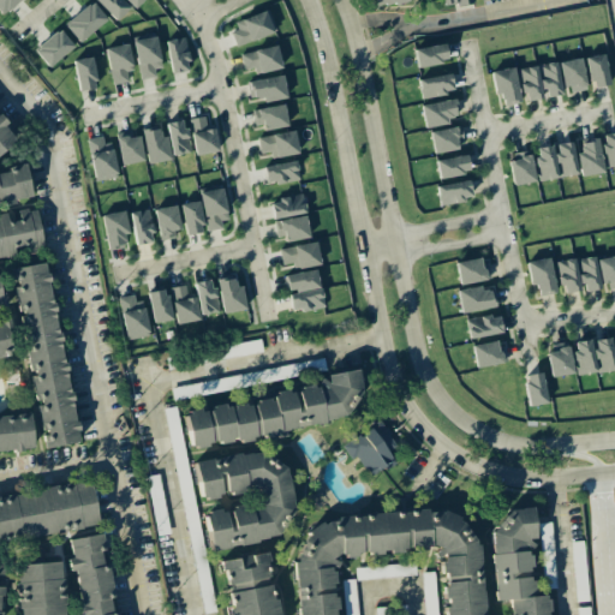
[(0,0),(0,11),(1,13),(18,0),(0,0)]
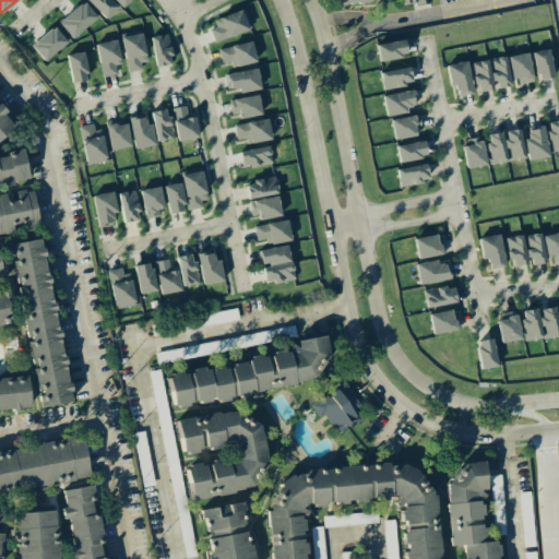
[(120,9),(129,0),(86,0),(104,19),(118,7),(120,9)]
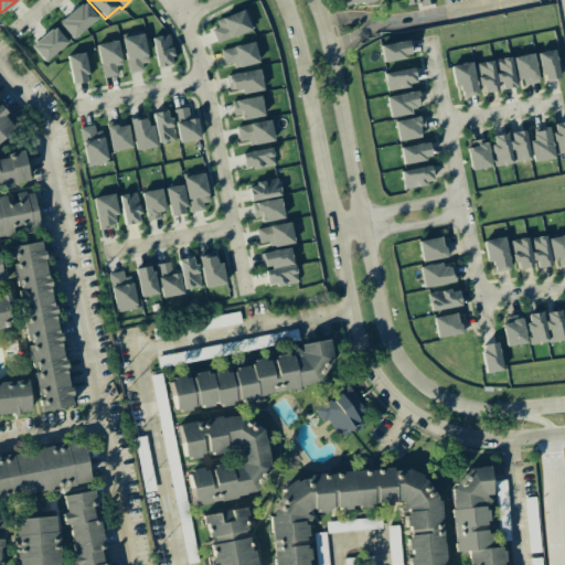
[(73,39),(97,18),(83,1),(59,23),(73,39)]
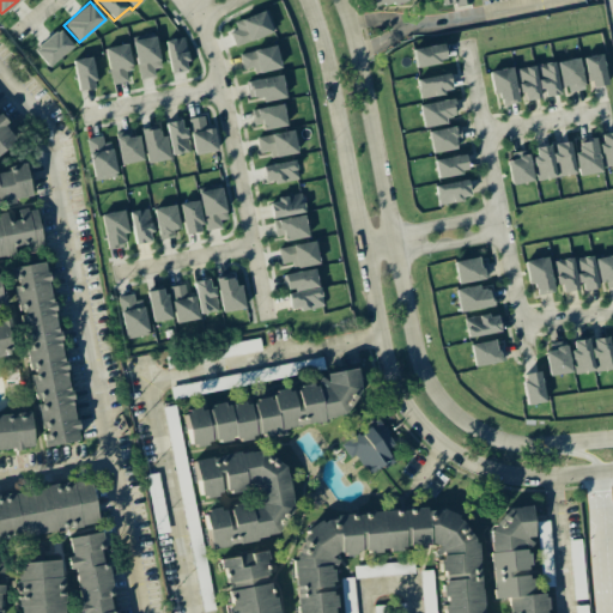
[(235,44),(273,34),(268,11),(229,22),(235,44)]
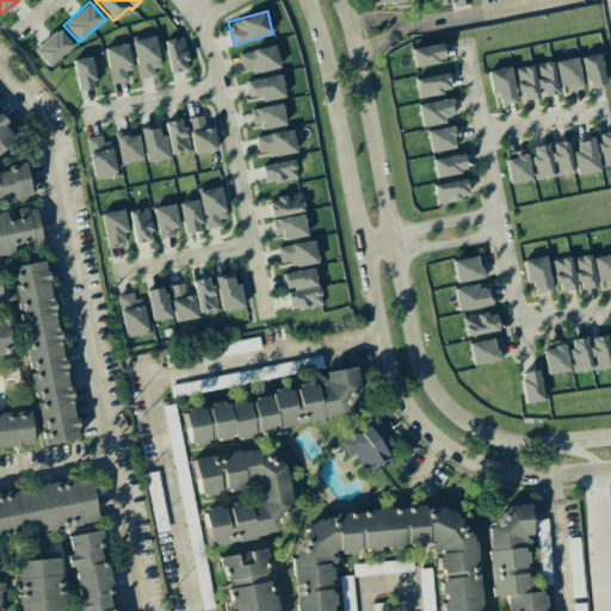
[(73,45),(57,29),(34,51),(48,67),(73,45)]
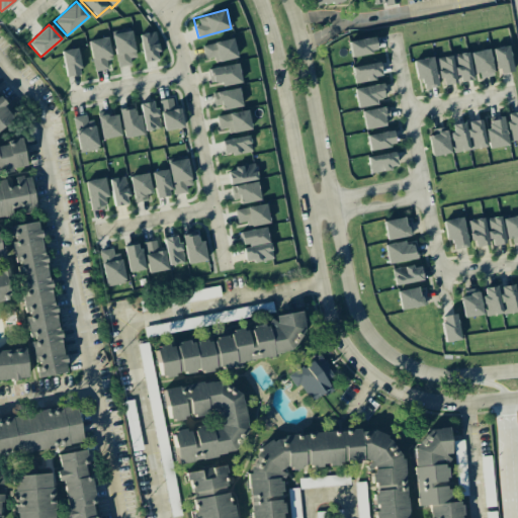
[(110,33),(117,65),(137,61),(131,29),(110,33)]
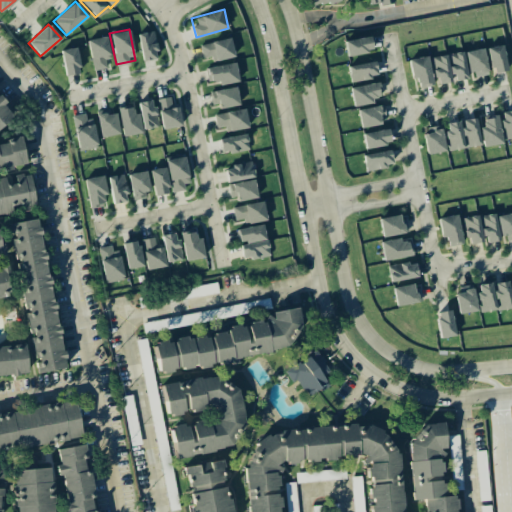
[(157,58),(152,31),(137,34),(142,61),(157,58)]
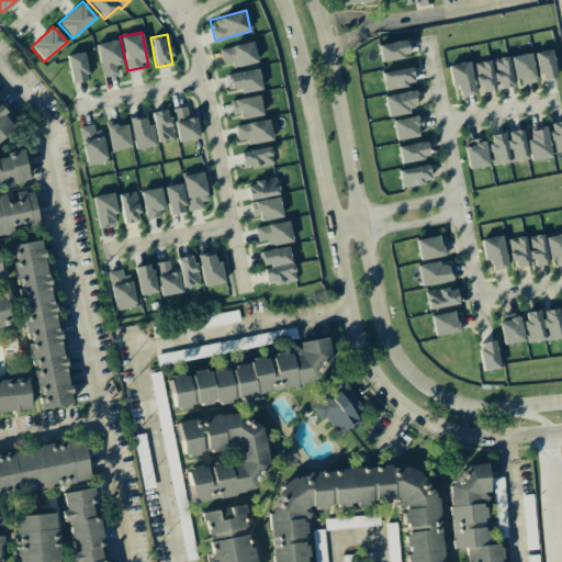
[(114,66),(121,64),(115,40),(96,44),(102,78),(116,75),(114,66)]
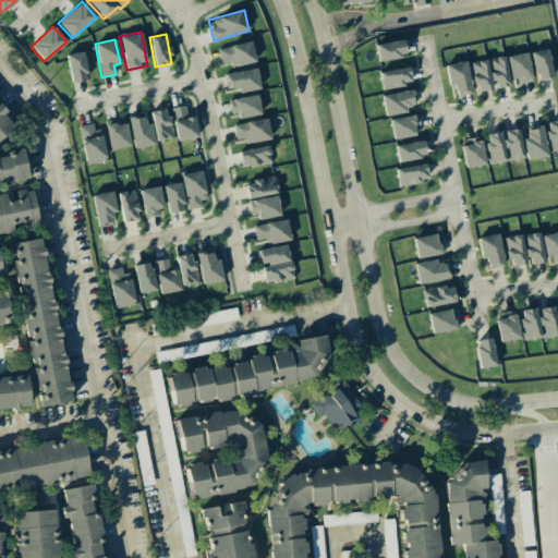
[(378,61),(405,56),(402,39),(374,45),(378,61)]
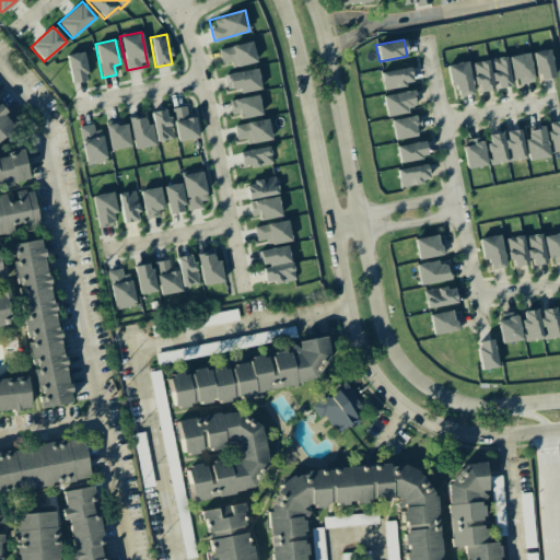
[(256,61),(251,41),(218,49),(221,63),(230,61),(232,68),(256,61)]
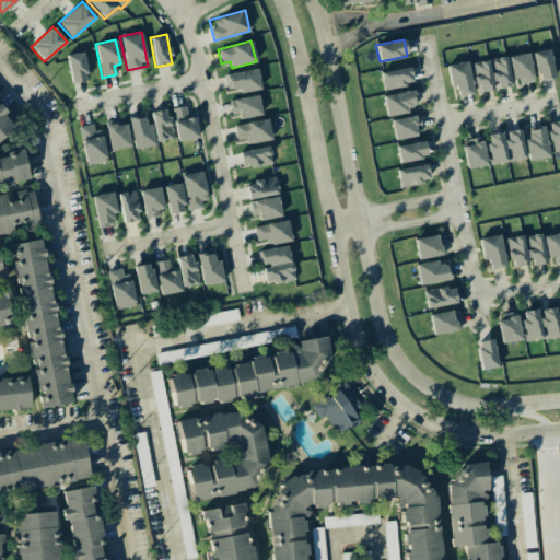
[(553,77),(549,49),(533,53),(538,80),(553,77)]
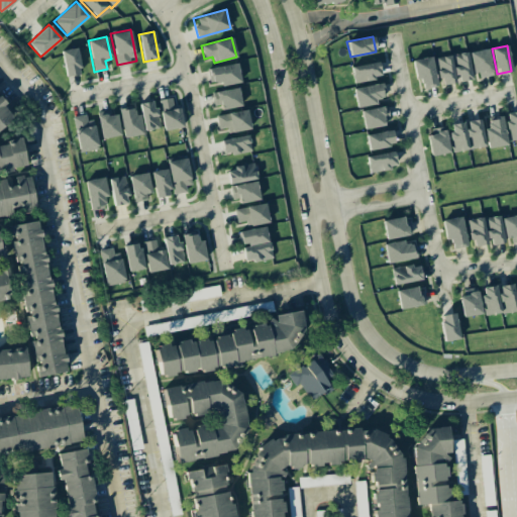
[(80,75),(77,48),(62,49),(65,76),(80,75)]
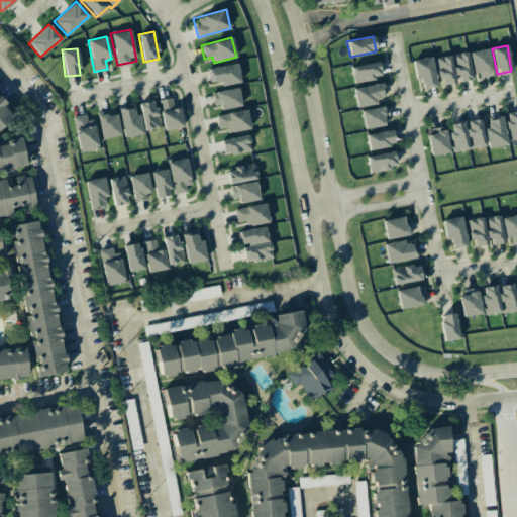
[(470,53),(476,79),(493,76),(487,48),(470,53)]
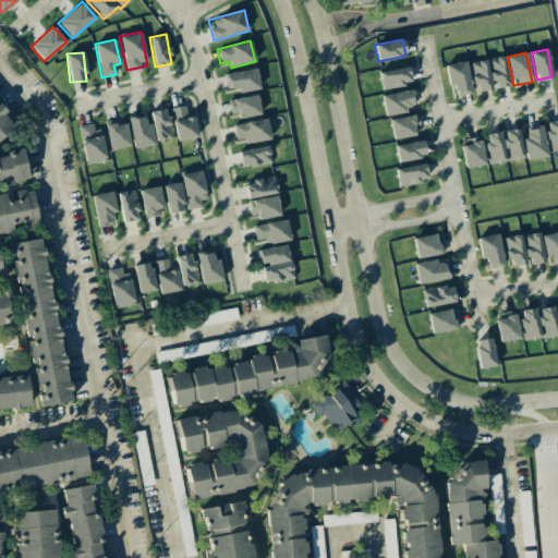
[(489,59),(493,88),(508,86),(505,57),(489,59)]
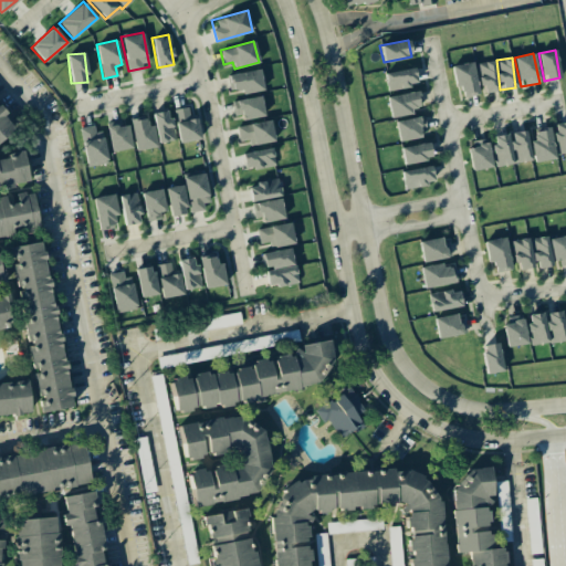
[(498,91),(494,61),(478,63),(480,93),(498,91)]
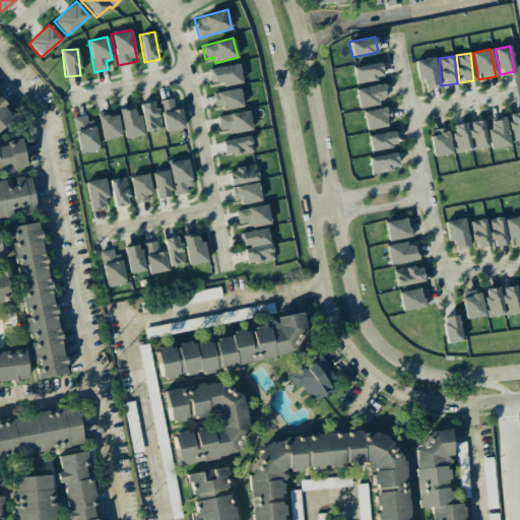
[(440,86),(433,57),(413,61),(418,80),(423,79),(425,89),(440,86)]
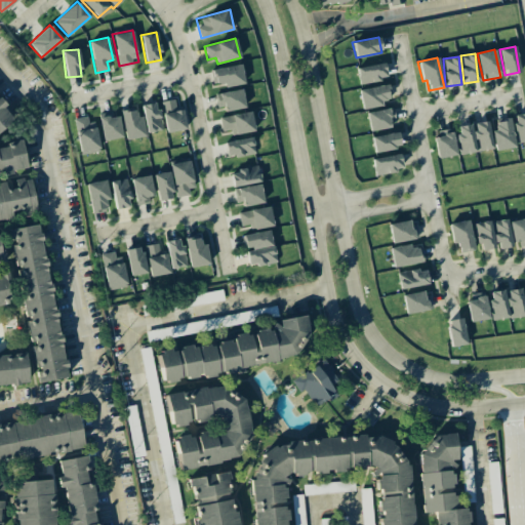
[(213,84),(223,83),(224,87),(244,83),(240,64),(210,70),(213,84)]
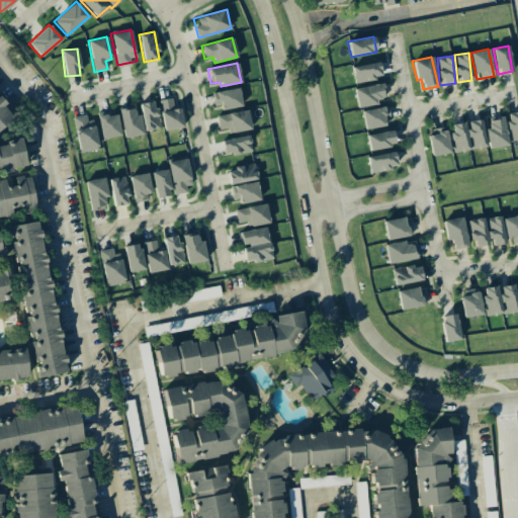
[(352,66),(353,81),(380,79),(378,63),(352,66)]
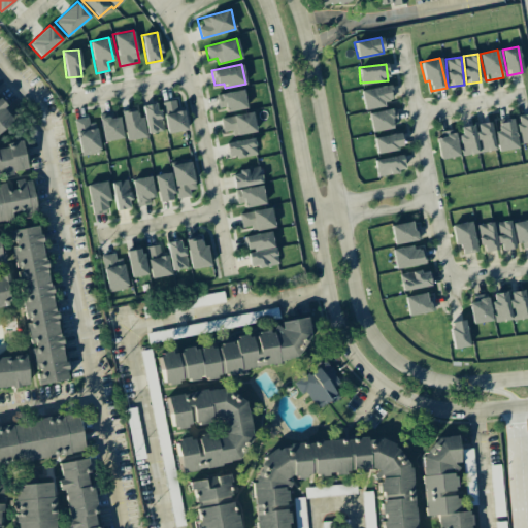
[(361,89),(363,109),(384,107),(384,100),(392,99),(390,86),(361,89)]
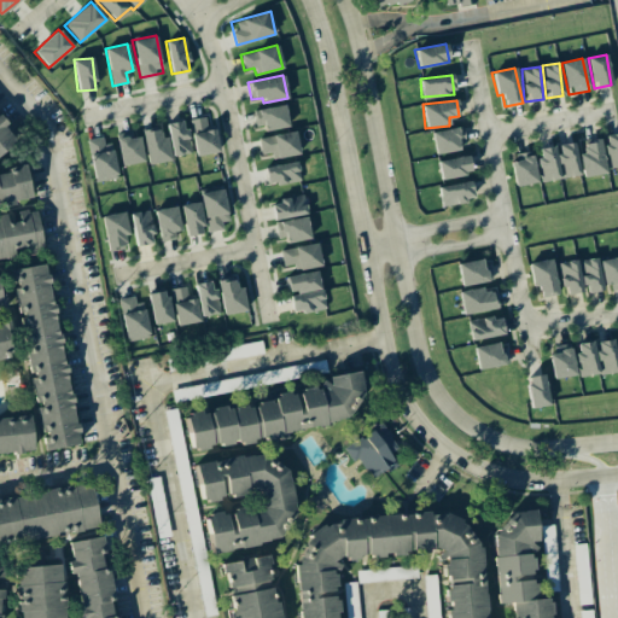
[(254,110),(256,130),(289,127),(285,105),(254,110)]
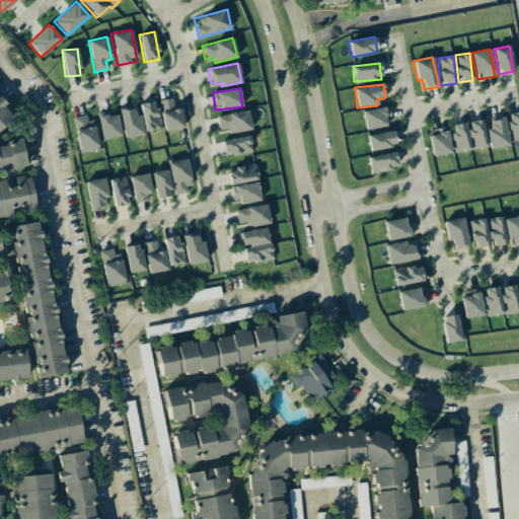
[(174,109),(172,97),(158,100),(164,131),(183,128),(180,108),(174,109)]
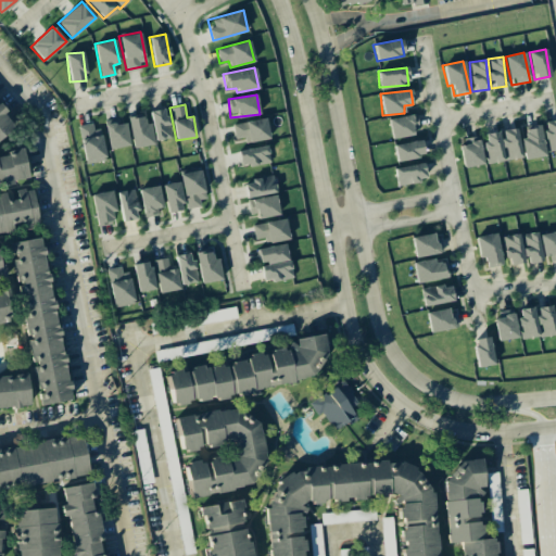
[(0,138),(12,128),(1,115),(3,113),(0,109),(0,138)]
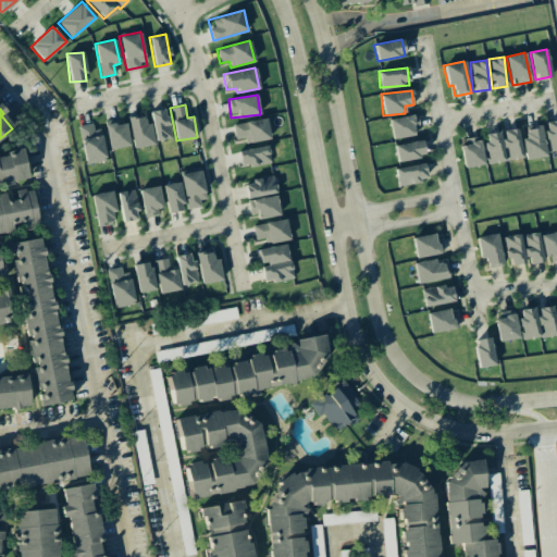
[(171,138),(166,109),(150,111),(155,140),(171,138)]
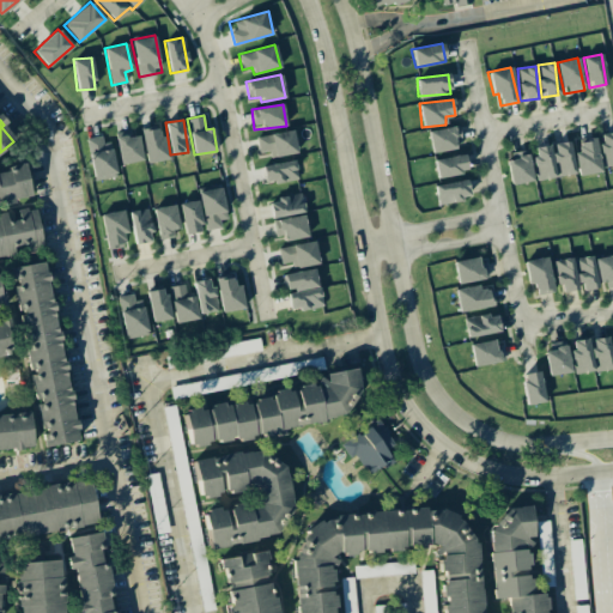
[(168,159),(162,126),(140,131),(146,163),(168,159)]
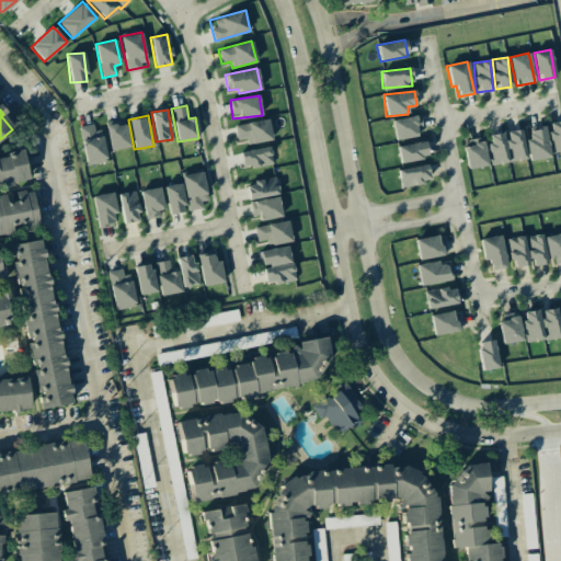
[(391,121),(395,139),(423,134),(419,115),(391,121)]
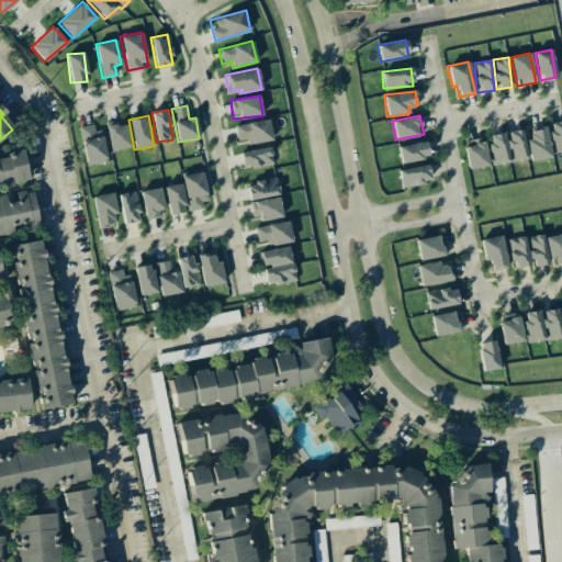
[(247,144),(271,141),(269,121),(235,125),(237,141),(246,139),(247,144)]
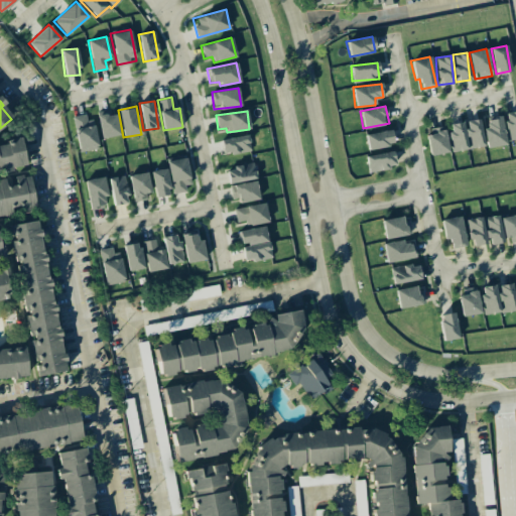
[(515,111),(503,114),(508,141),(515,139),(515,111)]
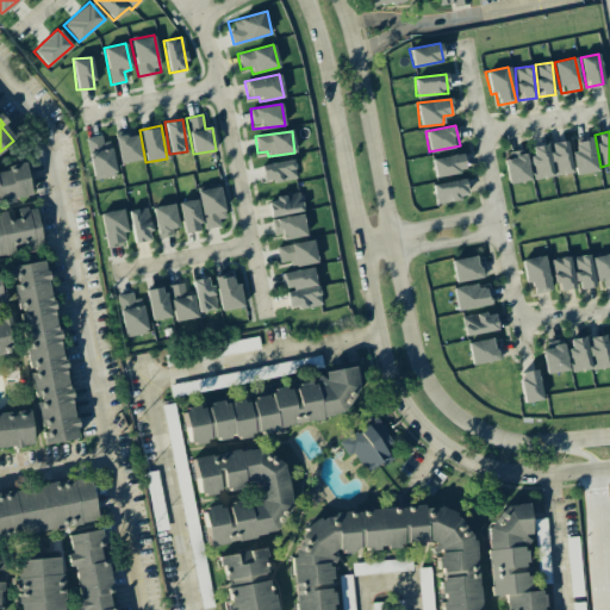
[(94,180),(114,175),(105,134),(85,138),(94,180)]
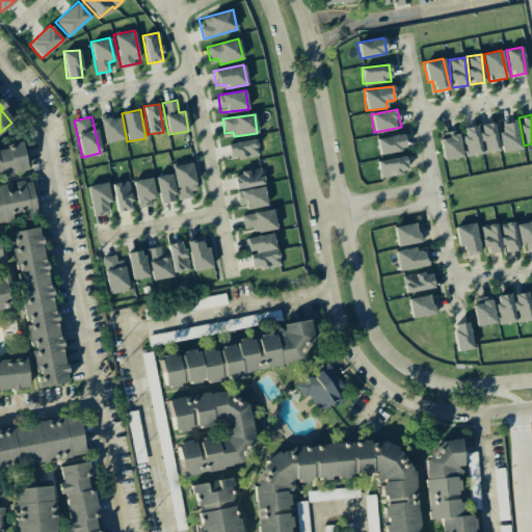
[(100,120),(105,142),(124,139),(120,116),(100,120)]
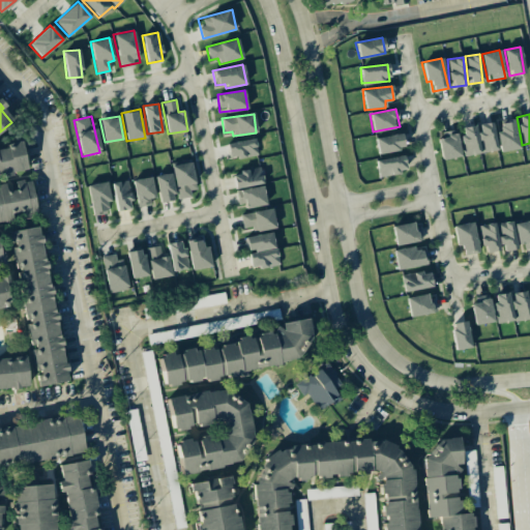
[(499,151),(519,149),(514,119),(499,121),(500,130),(497,131),(499,151)]
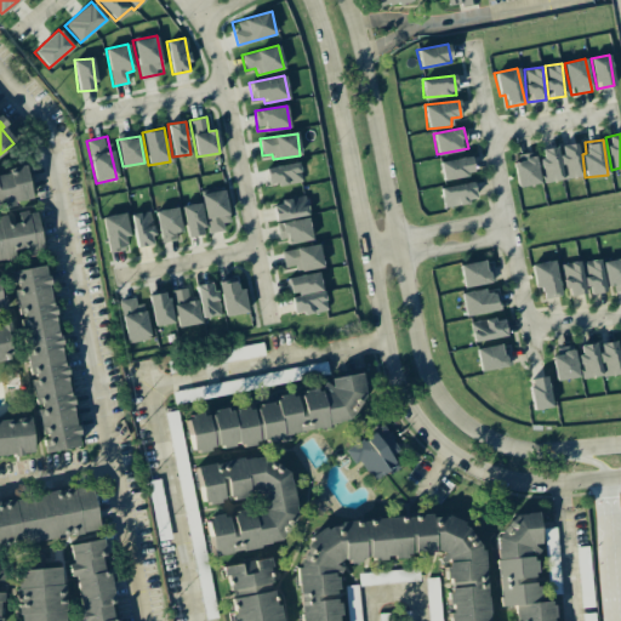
[(559,146),(563,180),(581,177),(579,143),(559,146)]
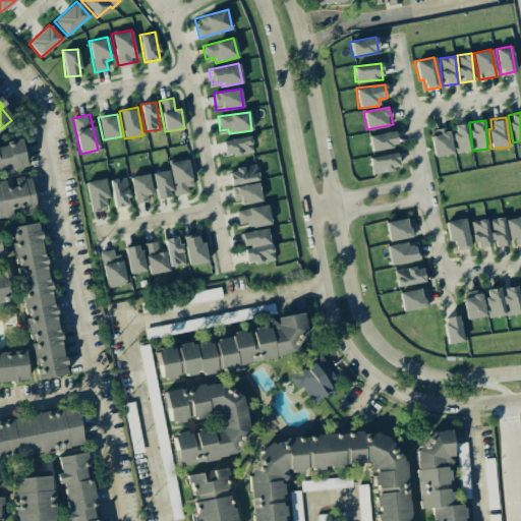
[(456,154),(471,152),(468,123),(453,125),(456,154)]
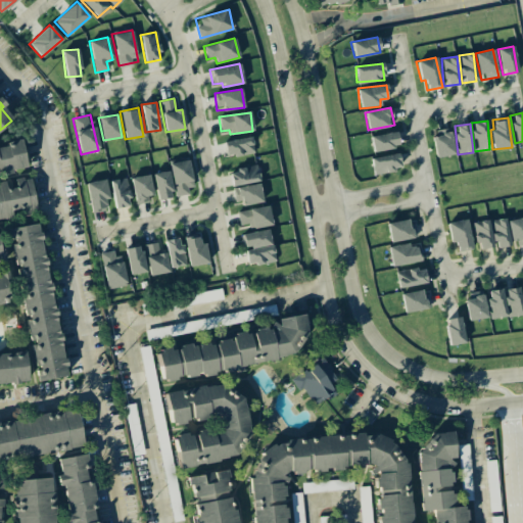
[(456,153),(449,128),(439,130),(440,135),(431,137),(436,158),(456,153)]
